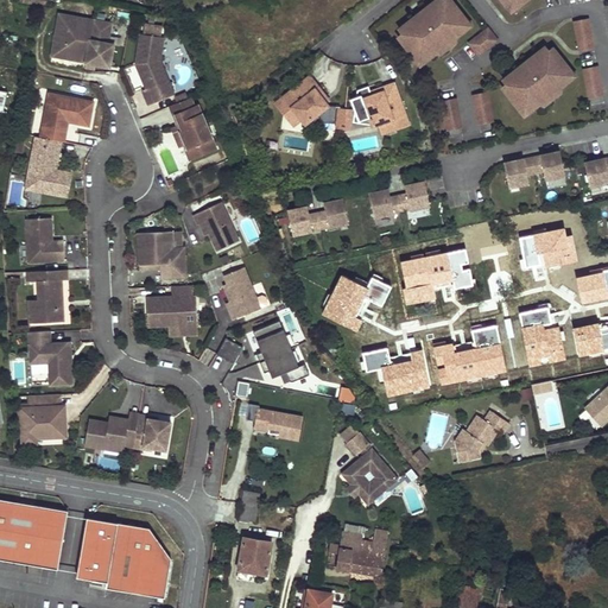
[(467,20),(450,0),(447,4),(443,0),(434,0),(424,8),(437,25),(428,33),(415,16),(398,29),(404,37),(399,40),(416,61),(425,52),(430,58),(436,52),(455,38),(461,33),(456,29),(467,20)]
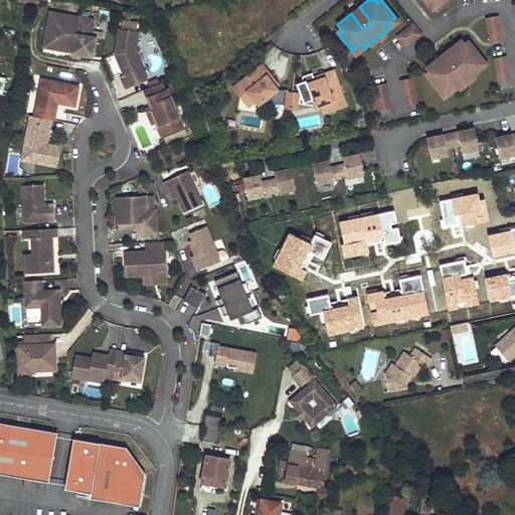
[(424,0),(428,4),(431,3),(435,9),(446,0),(424,0)]
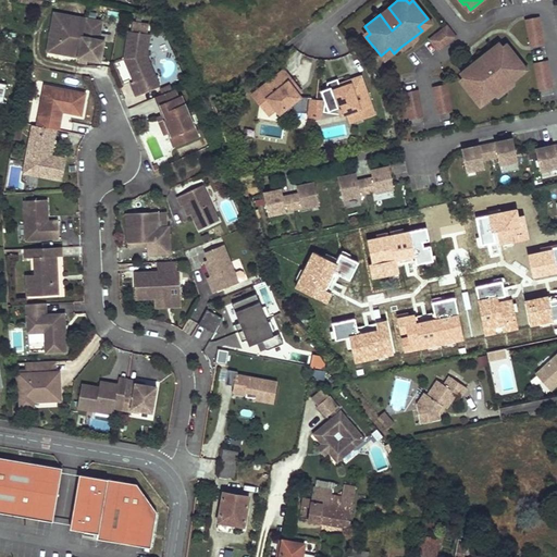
[(400,23),(388,8),(380,14),(392,31),(400,23)]
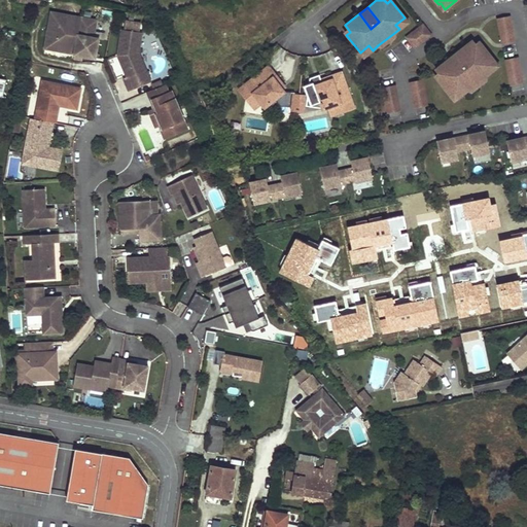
[(59,46),(60,41),(77,44),(75,54),(83,56),(95,58),(98,38),(93,37),(96,23),(94,20),(51,12),(45,47),(55,49),(59,46)]
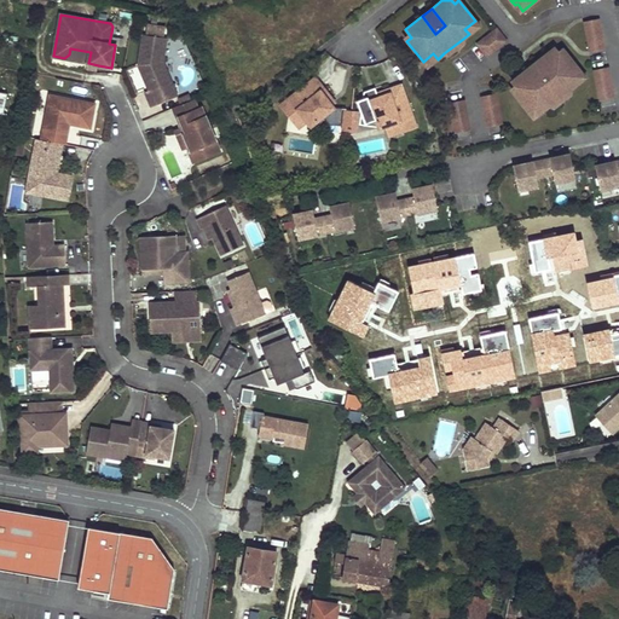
[(605,48),(599,18),(584,21),(590,51),(605,48)]
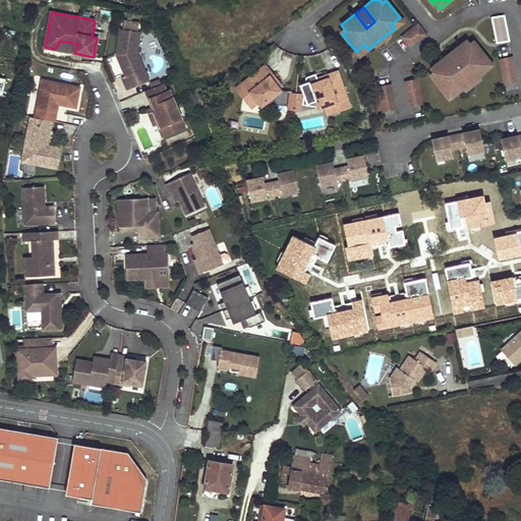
[(404,21),(400,17),(391,24),(395,29),(404,21)]
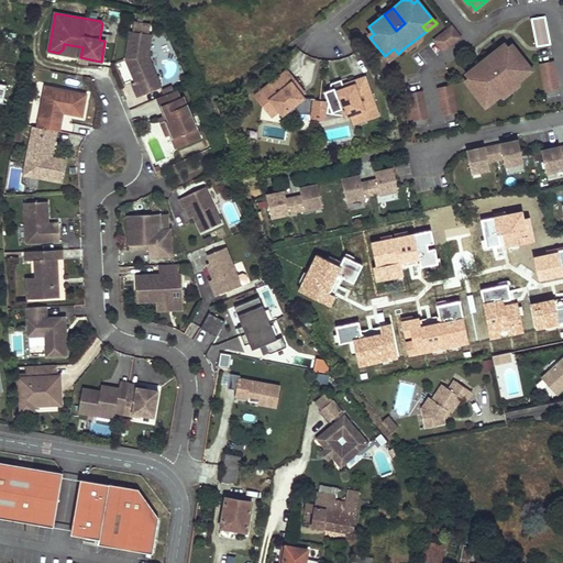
[(133,31),(130,31),(125,58),(128,62),(131,61),(132,64),(129,66),(135,81),(132,84),(138,97),(162,87),(148,56),(152,34),(150,34),(151,25),(134,23),(133,31)]
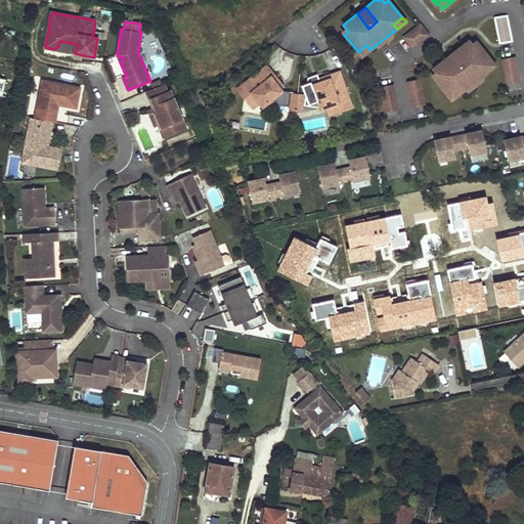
[(412,47),(428,35),(421,25),(404,37),(412,47)]
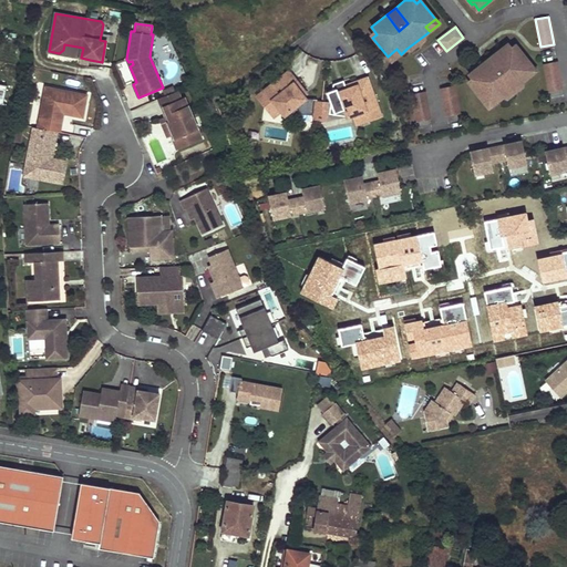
[(425,41),(424,35),(406,49),(411,51),(425,41)]
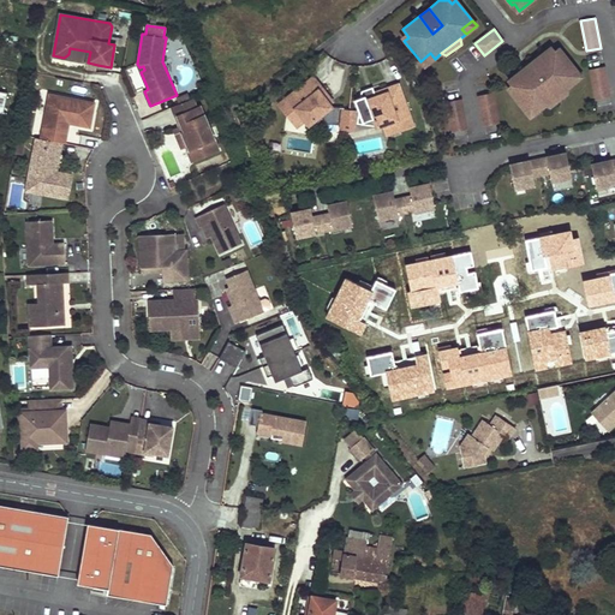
[(578,72),(561,51),(556,55),(550,47),(535,60),(548,77),(538,84),(525,67),(508,81),(514,88),(509,91),(525,113),(536,105),(541,109),(547,105),(566,90),(571,85),(567,81),(578,72)]
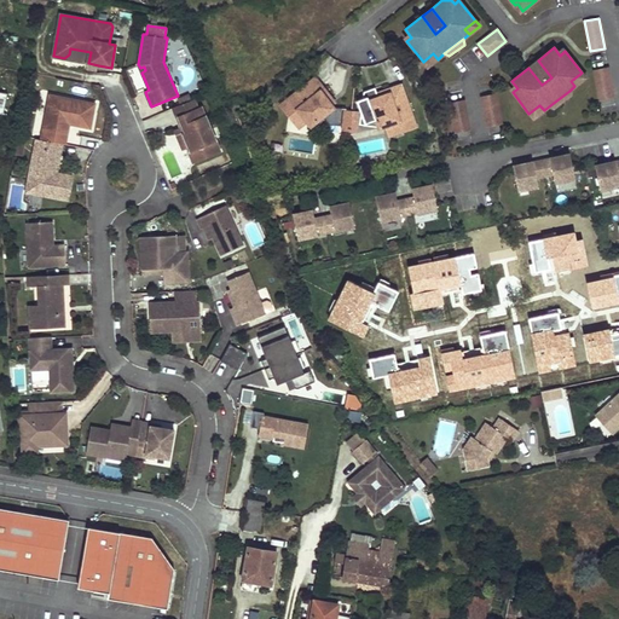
[(91,52),(70,48),(69,55),(64,58),(88,63),(91,52)]
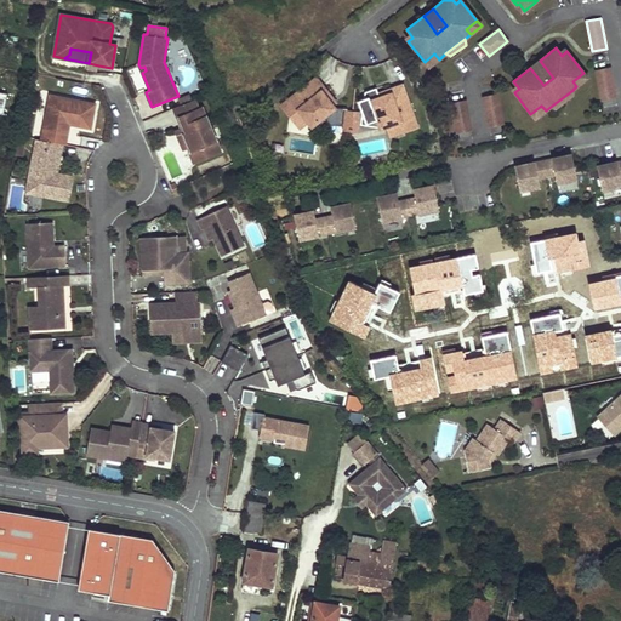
[(434,53),(425,62),(428,67),(439,60),(434,53)]
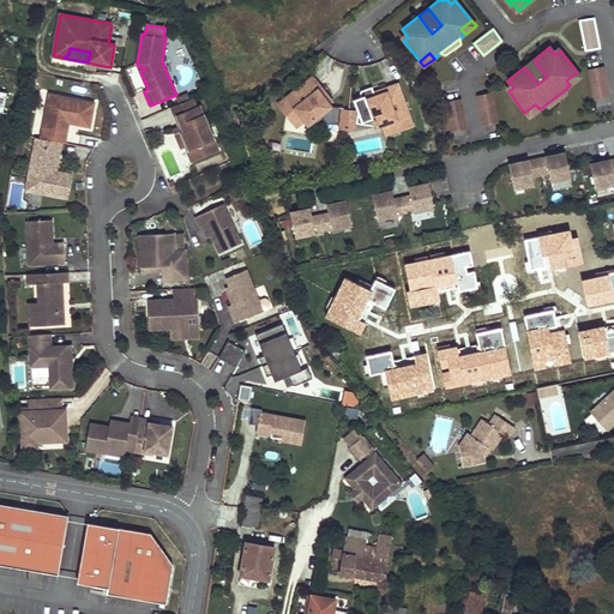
[(547,77),(534,60),(524,67),(537,84),(547,77)]
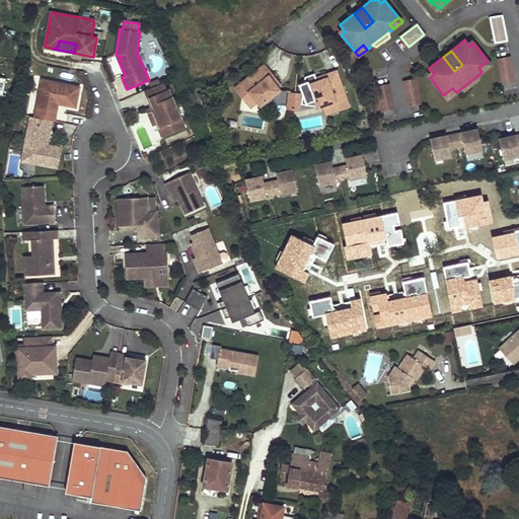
[(514,81),(510,56),(498,58),(503,84),(514,81)]
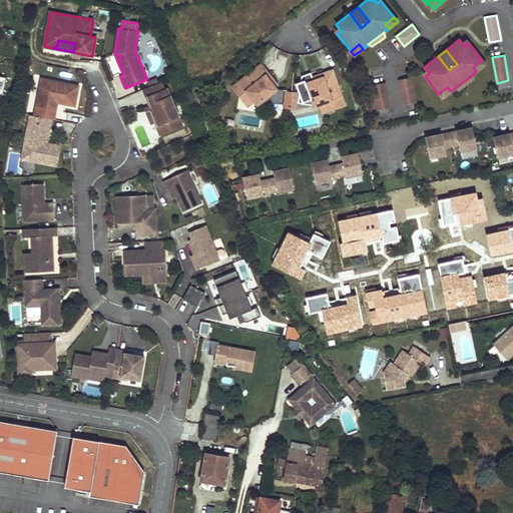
[(482,60),(473,67),(476,71),(485,64),(482,60)]
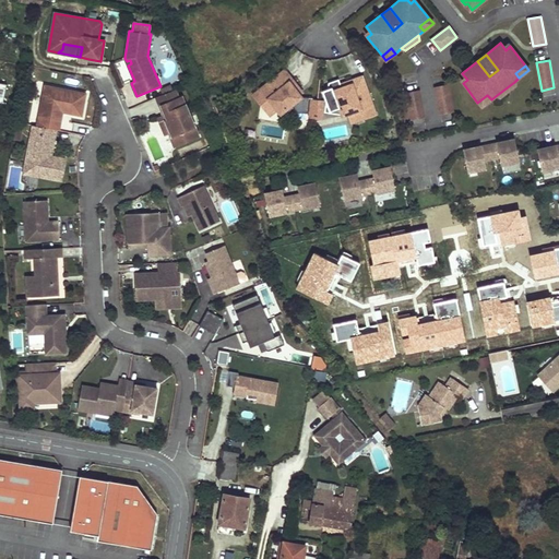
[(297,91),(299,88),(285,70),(253,95),(262,105),(269,98),(277,108),(281,114),(302,97),(300,95),(297,91)]
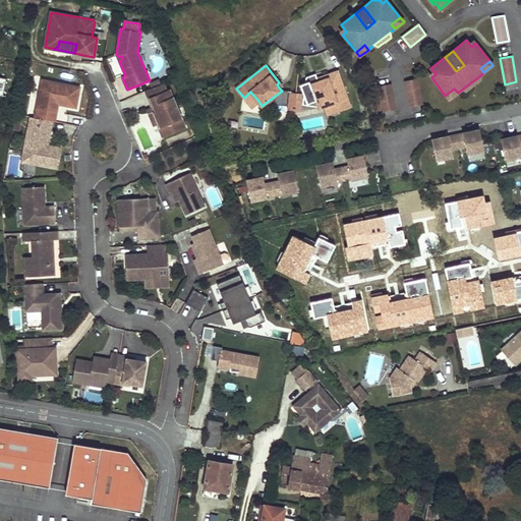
[(339,111),(350,107),(338,71),(317,79),(319,81),(313,83),(311,84),(320,108),(325,106),(336,102),(339,111)]
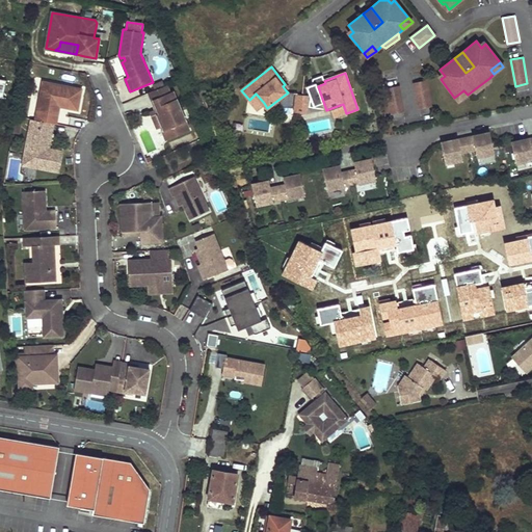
[(489,83),(489,78),(473,90),(477,92),(489,83)]
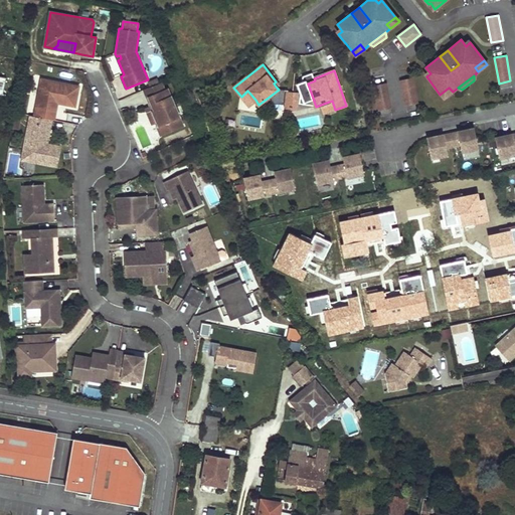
[(399,78),(403,106),(418,103),(413,76),(399,78)]
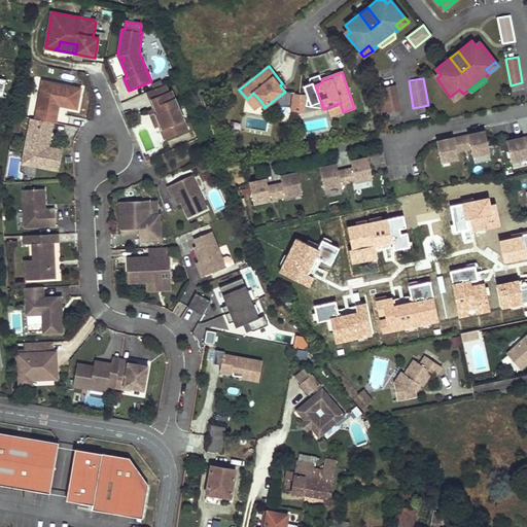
[(162,80),(152,84),(154,89),(163,85),(162,80)]
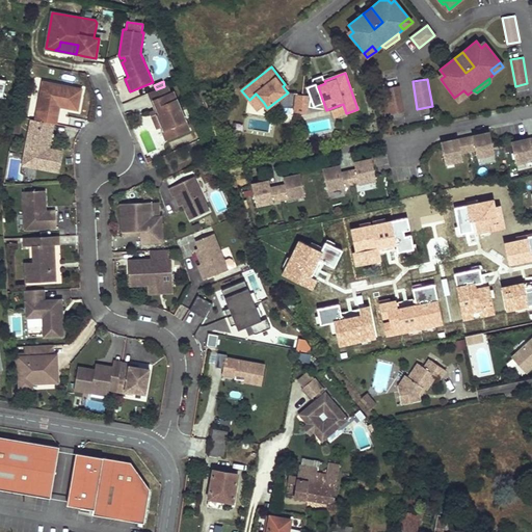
[(44,82),(36,120),(54,124),(56,124),(59,106),(78,110),(81,89),(44,82)]
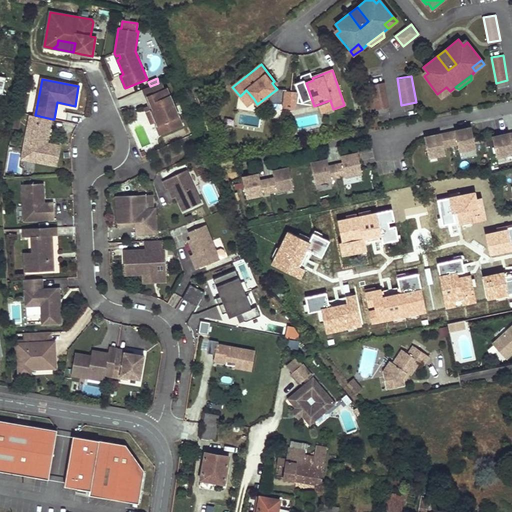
[(181,124),(167,89),(164,90),(160,82),(158,83),(150,86),(143,89),(150,105),(152,105),(154,109),(152,110),(157,121),(158,123),(159,123),(163,132),(181,124)]
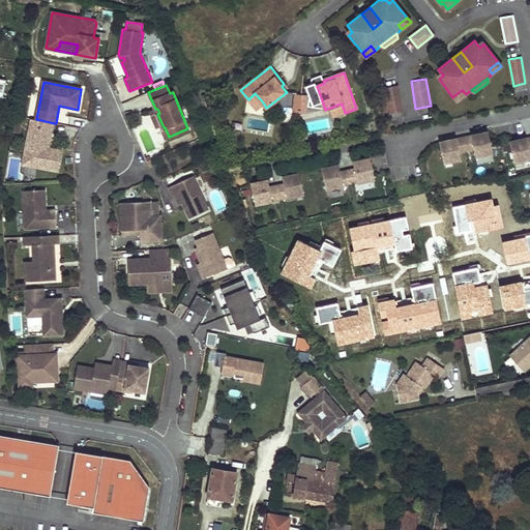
[(403,111),(399,86),(382,89),(386,114),(403,111)]
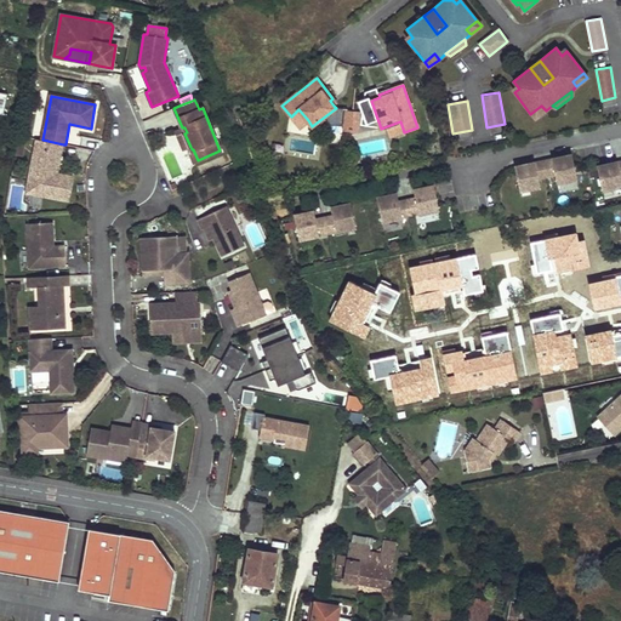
[(546,110),(541,106),(530,114),(535,119),(546,110)]
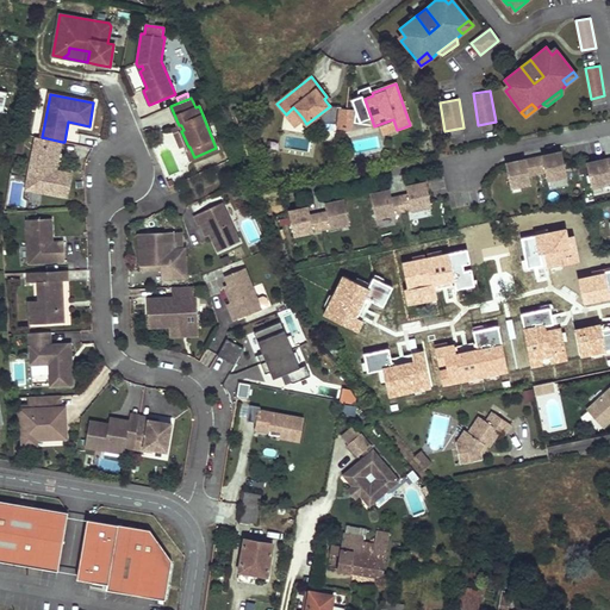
[(303,118),(293,107),(286,114),(294,125),(303,118)]
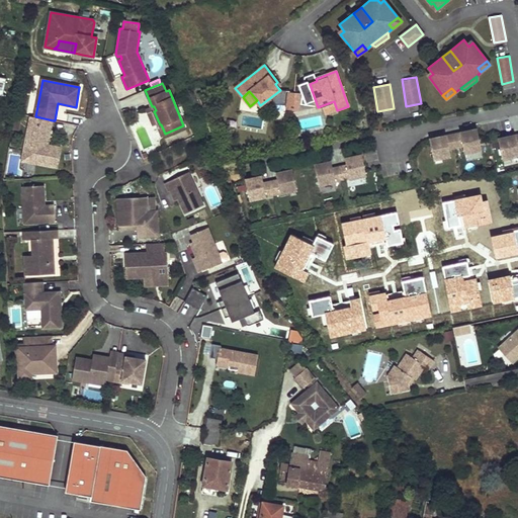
[(286,106),(299,107),(300,92),(287,91),(286,106)]
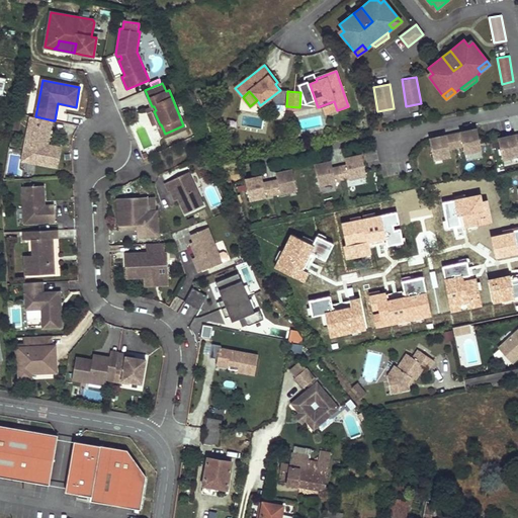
[(337,110),(334,101),(323,105),(327,113),(337,110)]
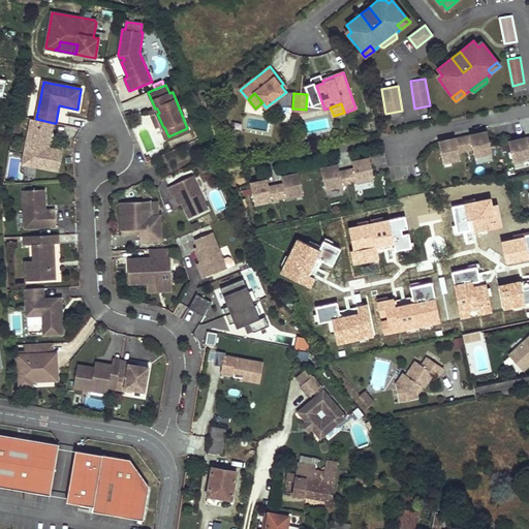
[(162,125),(157,114),(159,113),(157,109),(155,109),(150,111),(156,128),(162,125)]
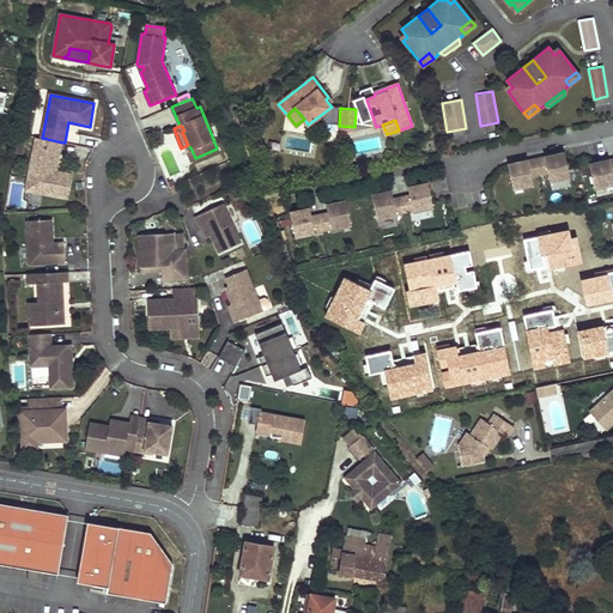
[(60,155),(62,143),(42,138),(36,138),(28,182),(42,184),(41,193),(67,198),(72,174),(56,171),(52,170),(53,167),(54,167),(56,153),(60,155)]
